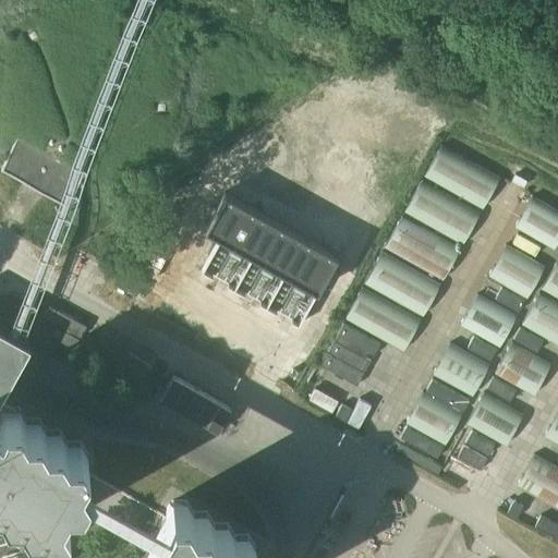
[(68,204),(85,173),(20,136),(7,158),(2,167),(24,180),(68,204)]
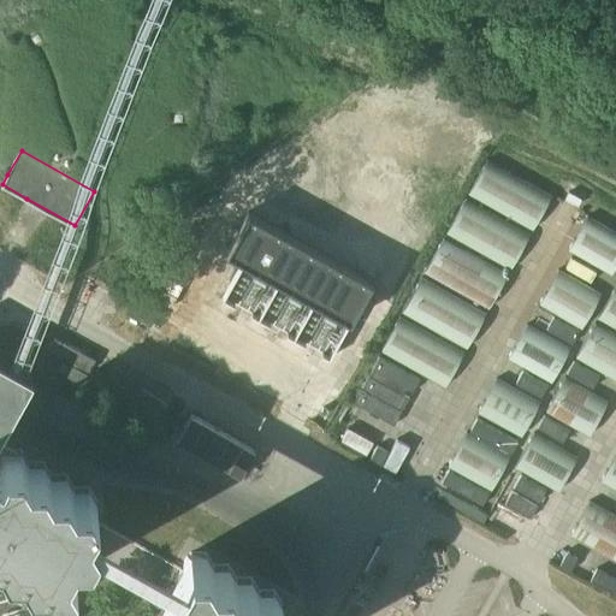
[(534,232),(554,196),(490,160),(469,196),(534,232)]
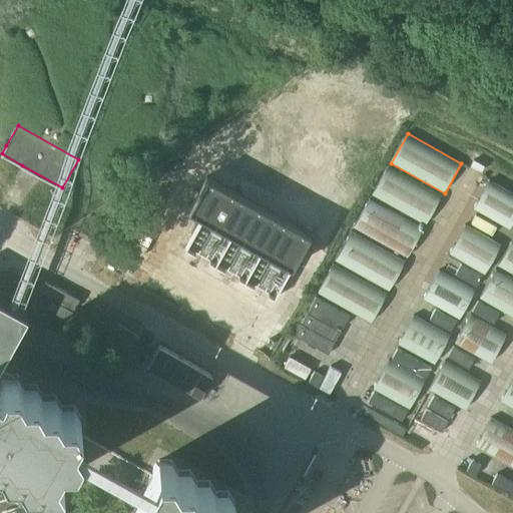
[(427,225),(443,196),(389,166),(373,195),(427,225)]
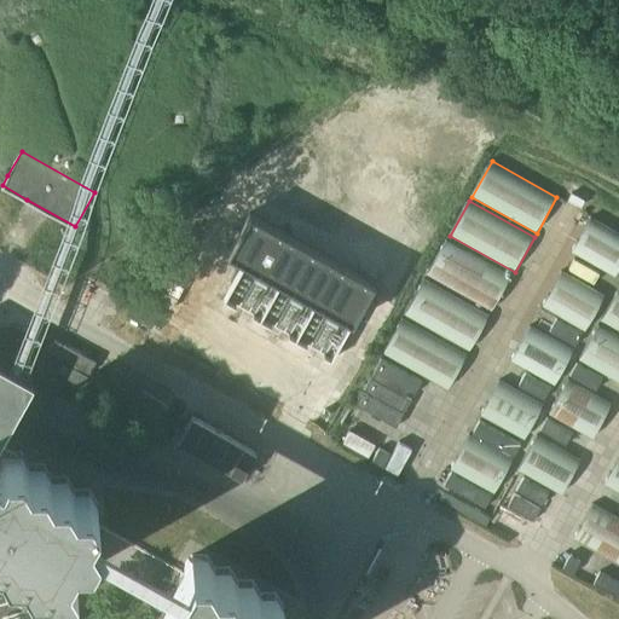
[(244,262),(224,300),(331,359),(375,282),(249,213),(227,253),(244,262)]
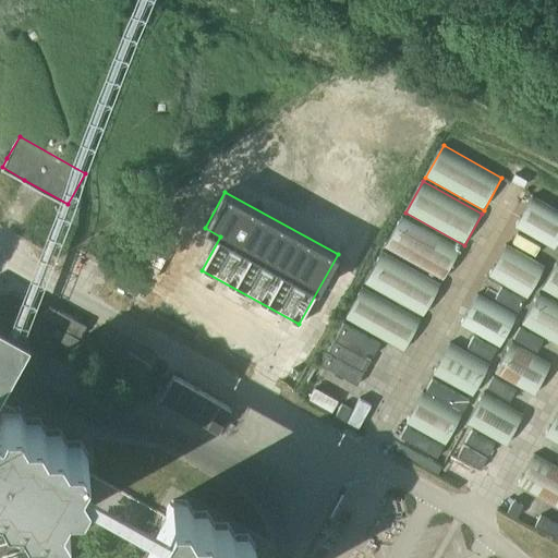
[(557,250),(557,247),(557,209),(534,197),(518,228),(557,250)]
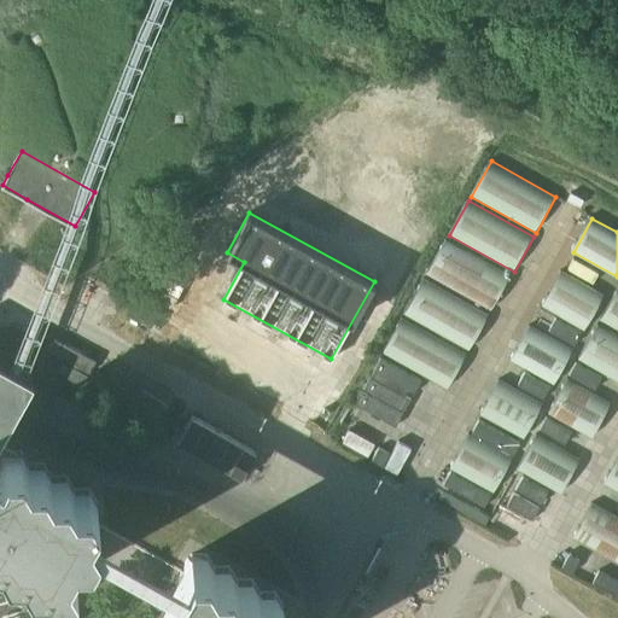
[(493,312),(512,277),(447,240),(427,275),(493,312)]
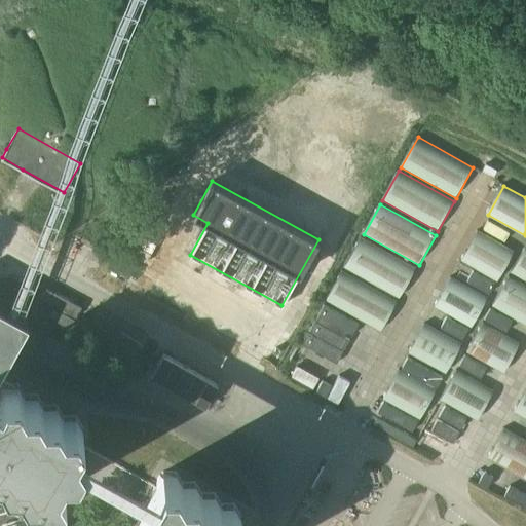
[(499,283),(516,253),(478,232),(461,262),(499,283)]
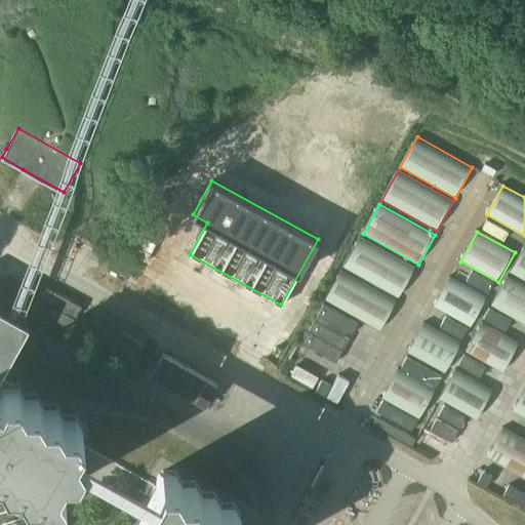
[(400,298),(416,268),(361,238),(345,269),(400,298)]
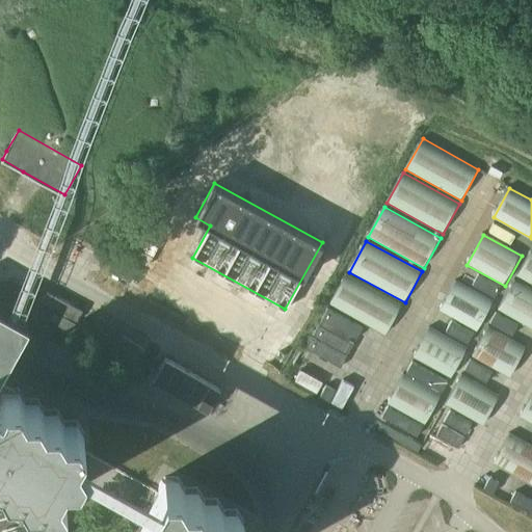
[(531,284),(531,254),(520,277),(531,284)]
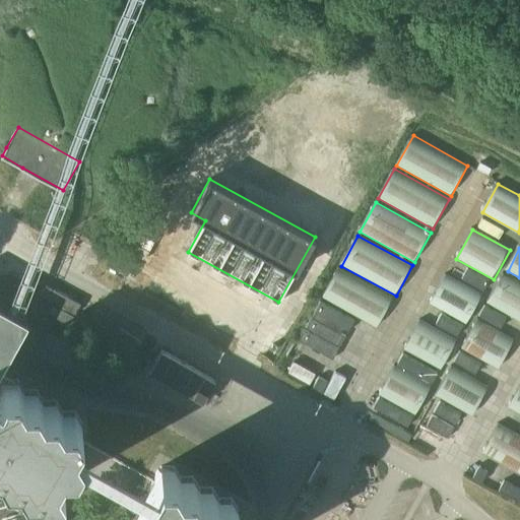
[(467,267),(461,279),(483,290),(490,279),(467,267)]
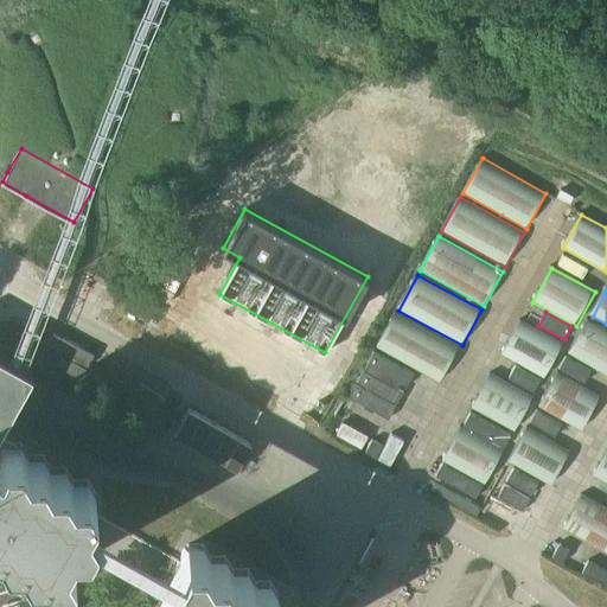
[(440,383),(460,347),(396,313),(376,349),(440,383)]
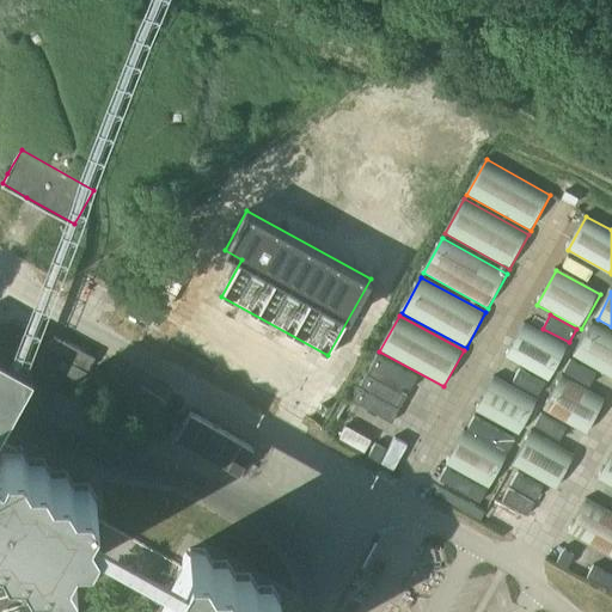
[(551,381),(570,348),(527,323),(508,357),(551,381)]
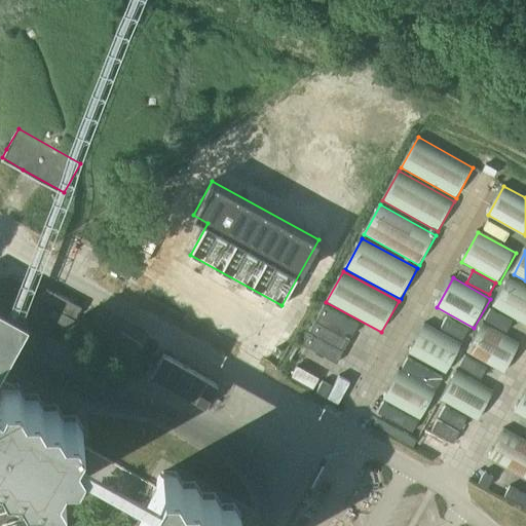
[(525,324),(525,286),(511,277),(494,307),(525,324)]
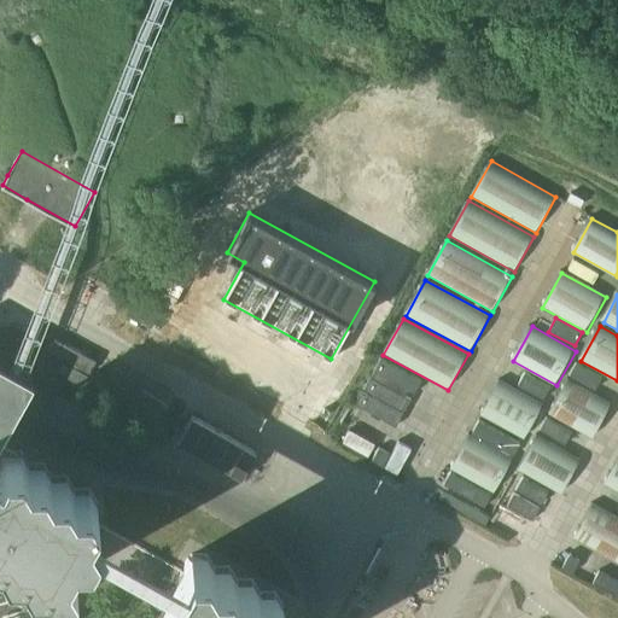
[(275,617),(284,606),(275,593),(261,593),(254,579),(238,579),(231,566),(216,566),(208,554),(192,554),(98,502),(89,489),(75,489),(68,477),(53,476),(45,464),(29,464),(22,450),(6,450),(3,459),(0,458),(0,439),(34,378),(0,359),(0,543),(7,557),(23,557),(30,569),(45,569),(53,582),(69,582),(76,567),(69,554),(163,607),(169,617),(275,617)]
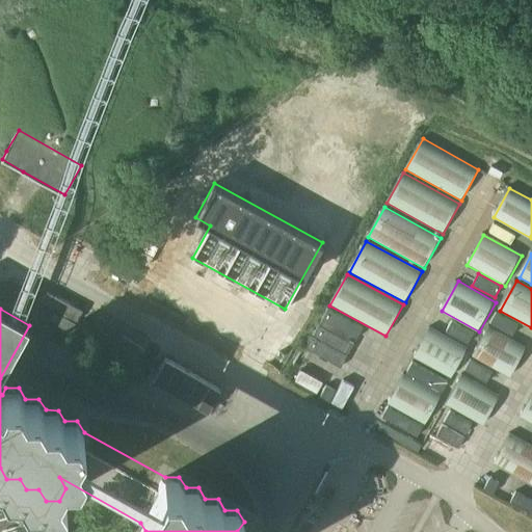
[(357,340),(364,329),(328,311),(322,321),(357,340)]
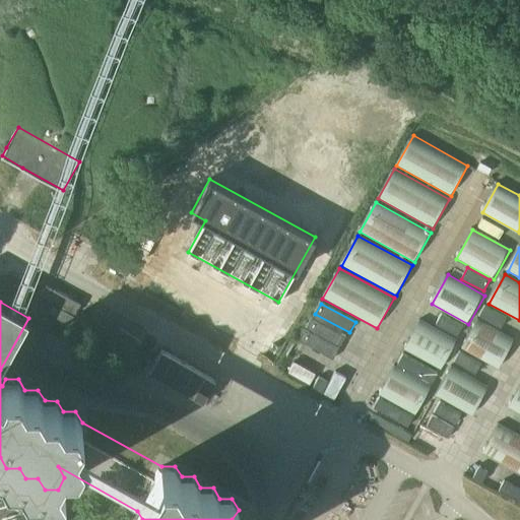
[(503,330),(508,320),(486,308),(480,318),(503,330)]
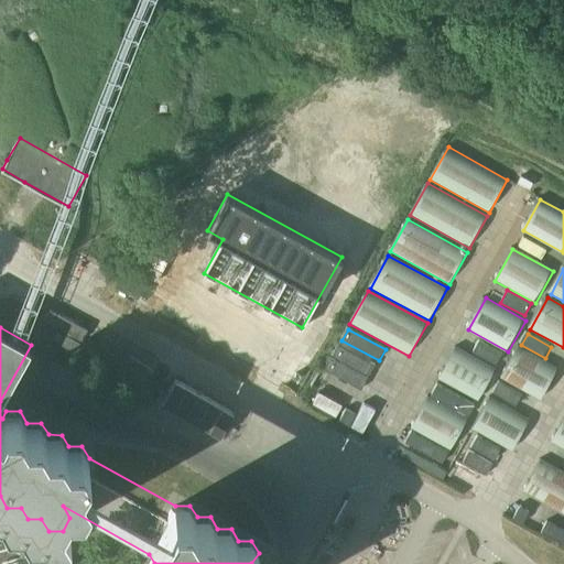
[(498,367),(505,355),(480,342),(474,354),(498,367)]
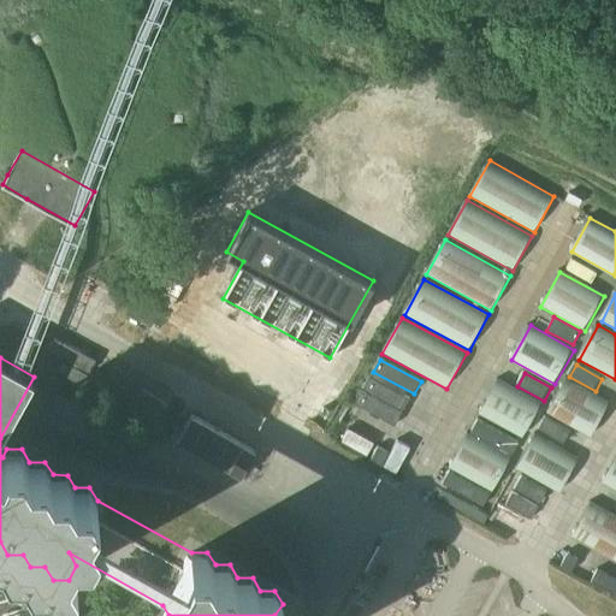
[(361,389),(355,401),(395,424),(402,410),(409,398),(368,375),(361,389)]
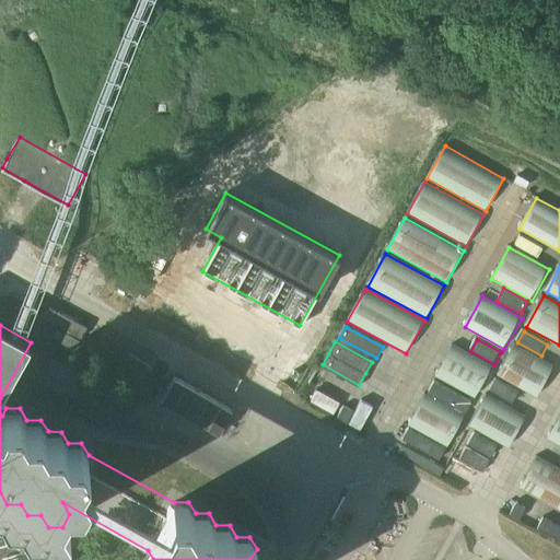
[(477,398),(493,368),(454,345),(436,376),(477,398)]
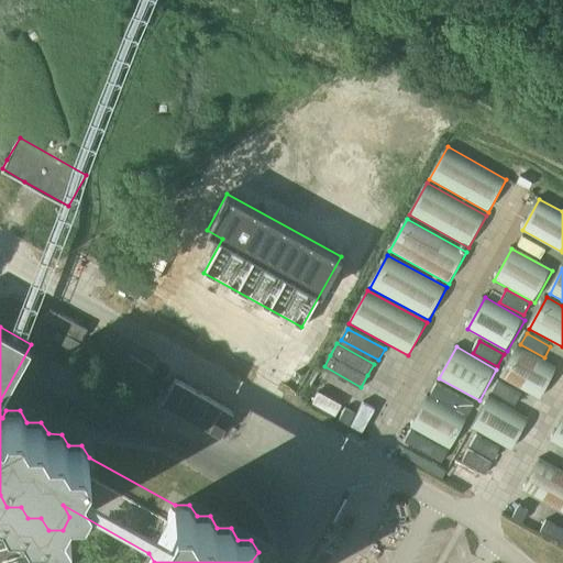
[(541,400),(559,368),(519,346),(501,378),(541,400)]
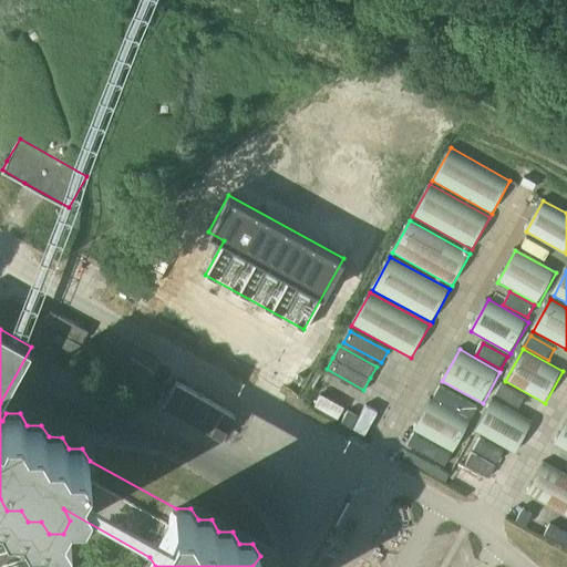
[(519,409),(526,398),(503,384),(496,395),(519,409)]
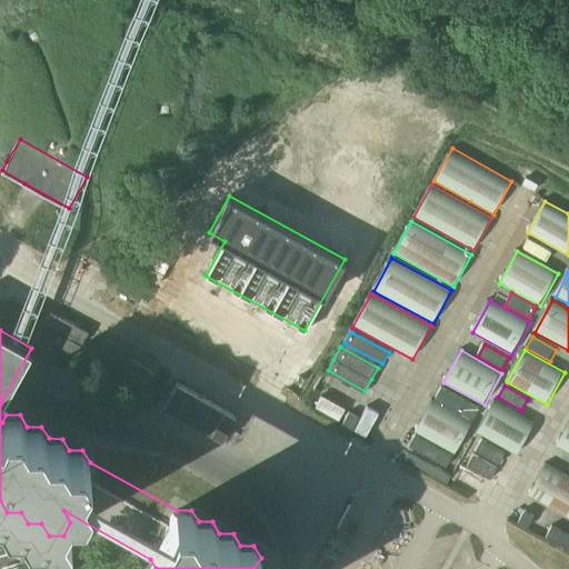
[(473,421),(480,410),(442,389),(436,400),(473,421)]
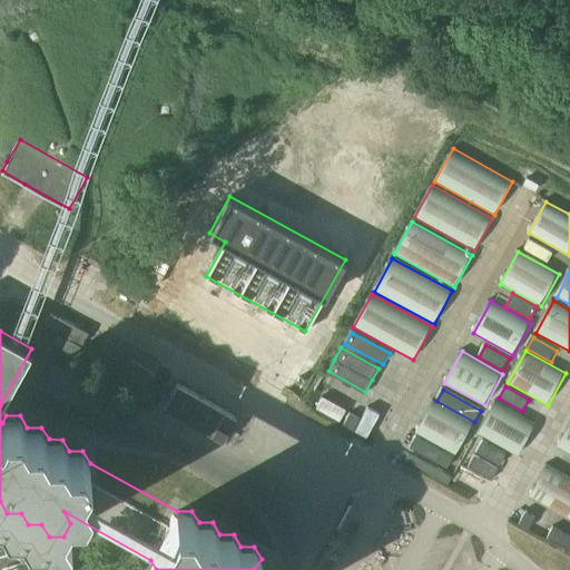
[(457,455),(474,424),(434,401),(416,433),(457,455)]
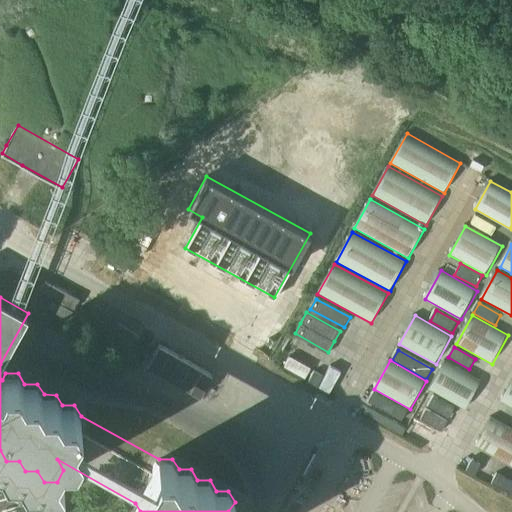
[(467,410),(483,381),(446,361),(430,390),(467,410)]
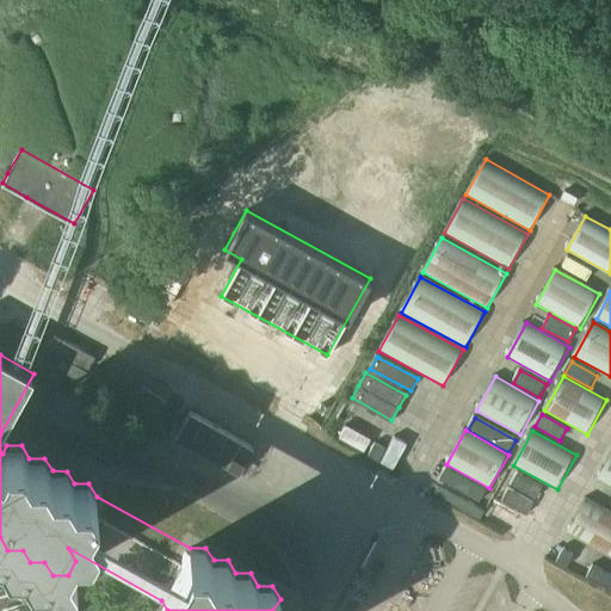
[(380,463),(387,451),(376,445),(368,457),(380,463)]
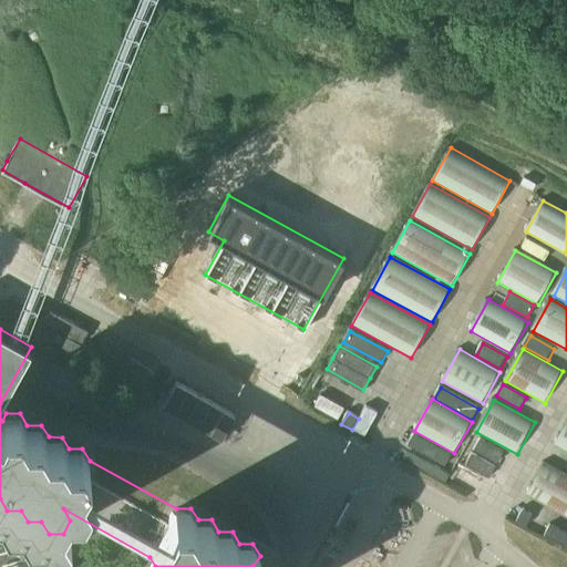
[(566,452),(566,423),(555,445),(566,452)]
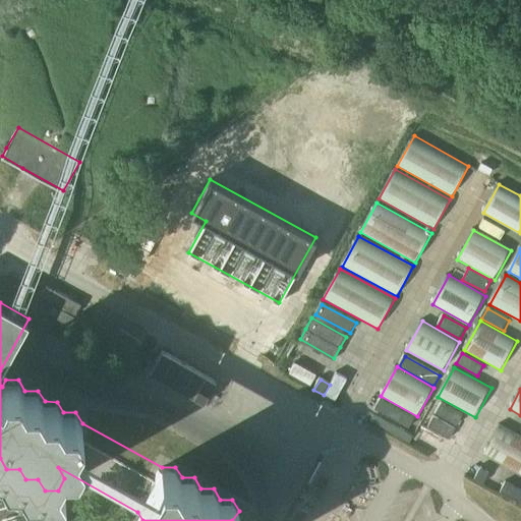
[(409,429),(415,418),(382,400),(375,410),(409,429)]
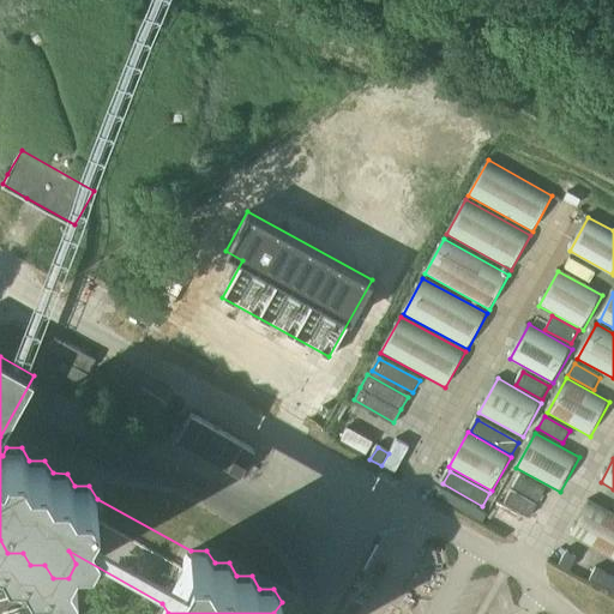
[(613,559),(613,512),(591,500),(571,536),(613,559)]
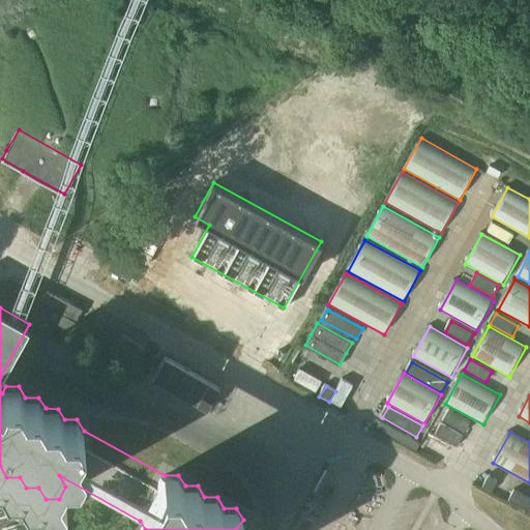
[(493,494),(499,482),(490,477),(483,489),(493,494)]
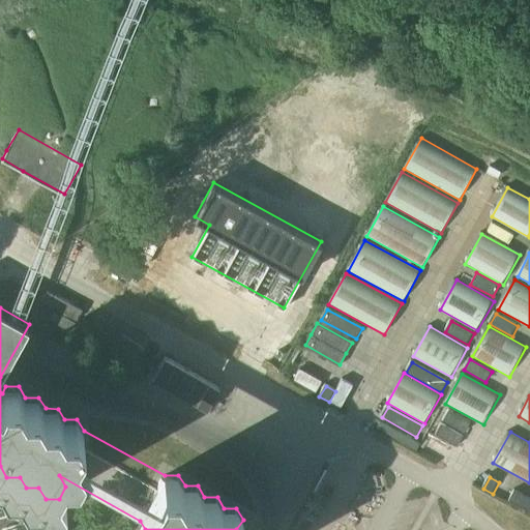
[(529,513),(529,500),(516,492),(509,503),(529,513)]
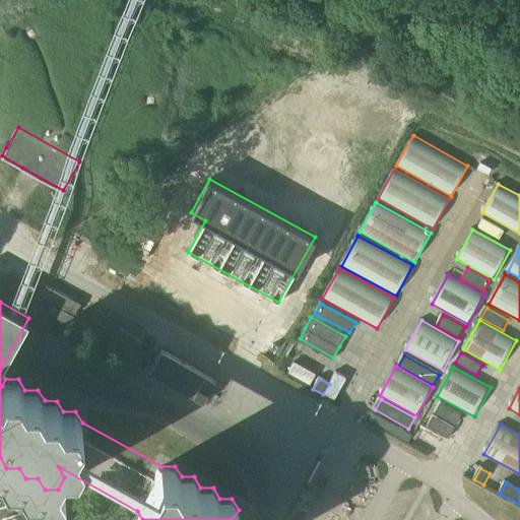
[(9,503),(0,505),(0,519),(34,519),(31,514),(9,503)]
